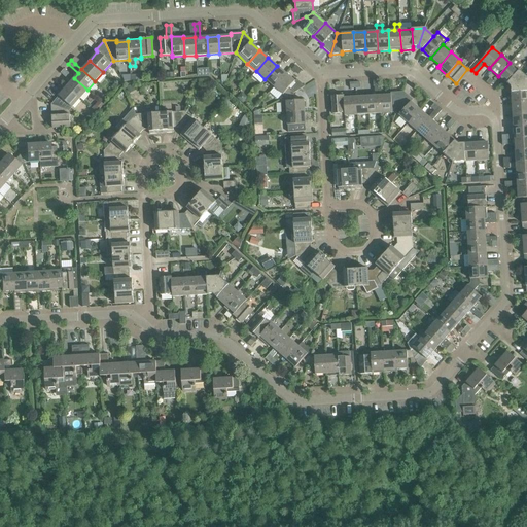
[(506,84),(519,70),(510,63),(498,76),(506,84)]
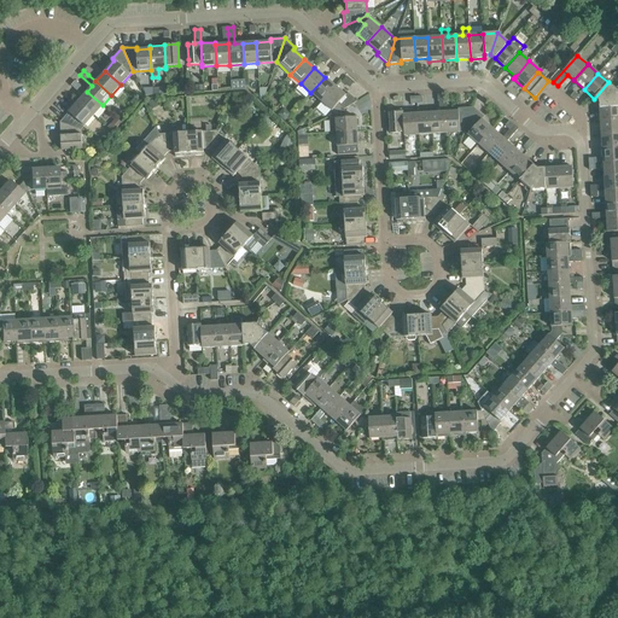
[(347,76),(342,82),(349,88),(354,82),(347,76)]
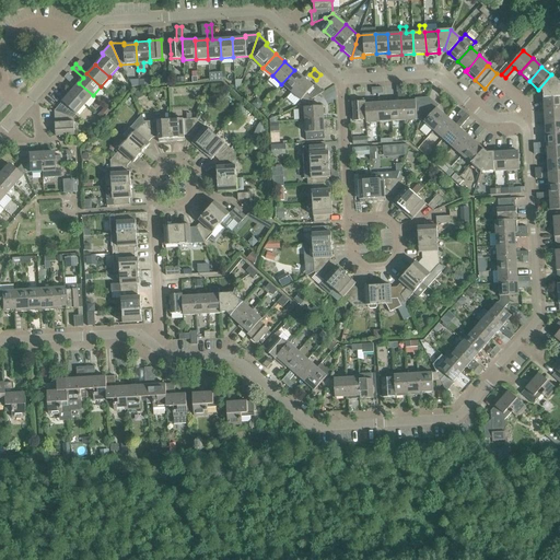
[(281,84),(291,92),(303,78),(294,70),(281,84)]
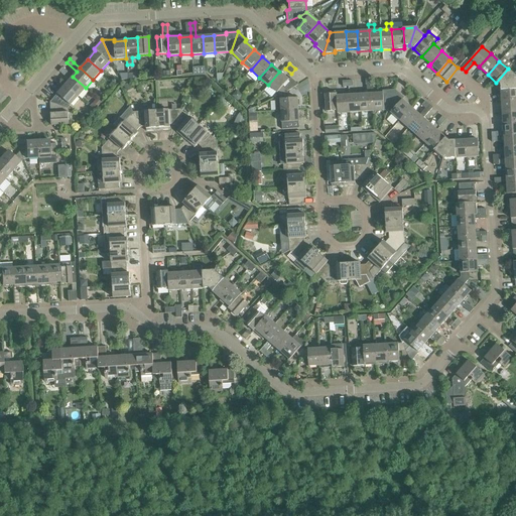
[(69,81),(65,85),(78,97),(86,88),(73,77),(62,68),(58,72),(69,81)]
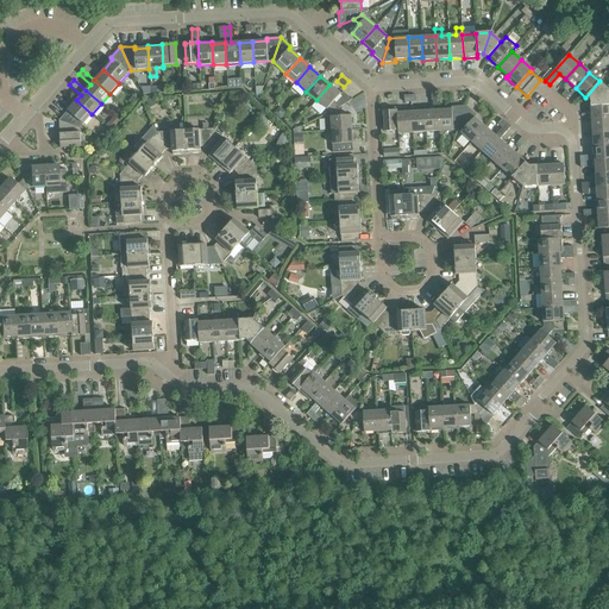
[(590,101),(608,92),(608,89),(600,81),(585,98),(590,101)]
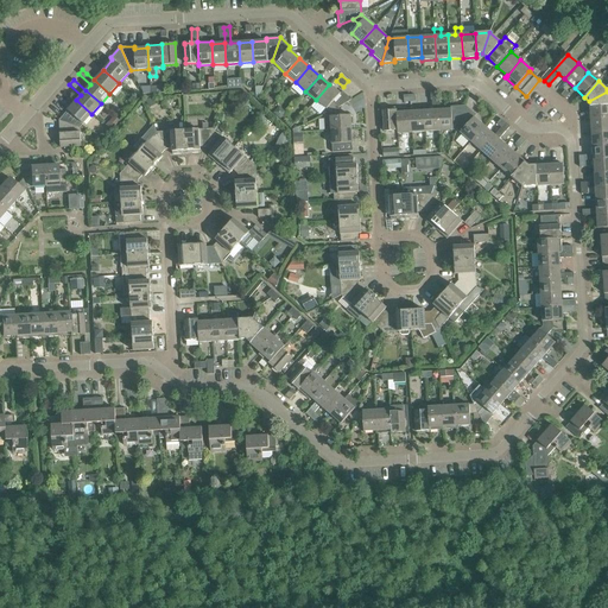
[(316,100),(329,112),(339,108),(352,100),(342,92),(340,94),(329,84),(316,100)]
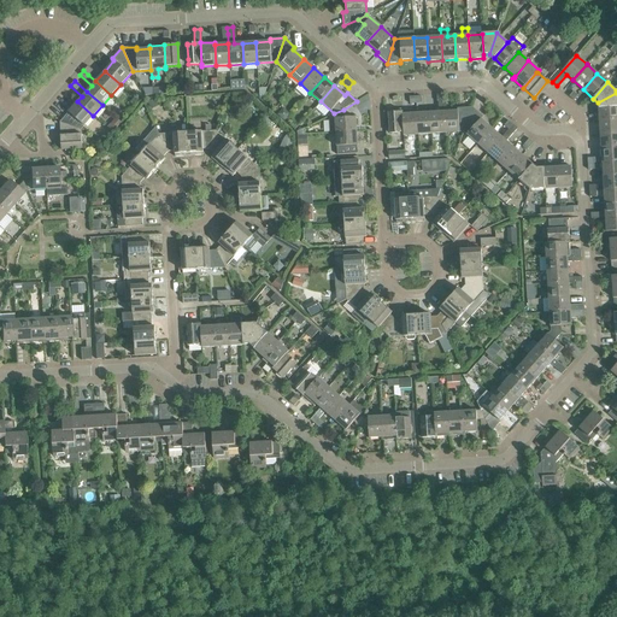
[(598,109),(616,106),(616,93),(598,103),(598,109)]
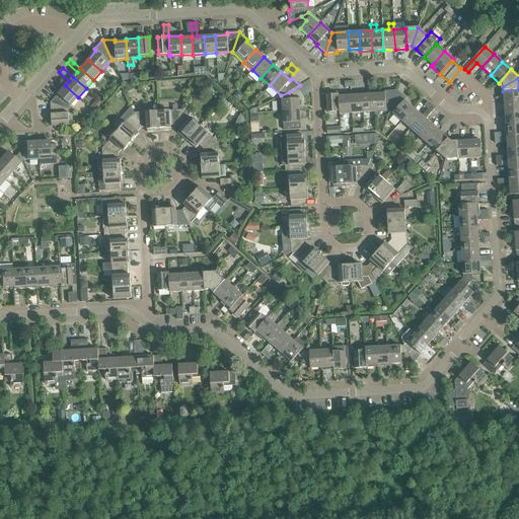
[(374,112),(373,94),(372,80),(367,80),(367,85),(368,85),(369,94),(361,94),(362,113),(374,112)]
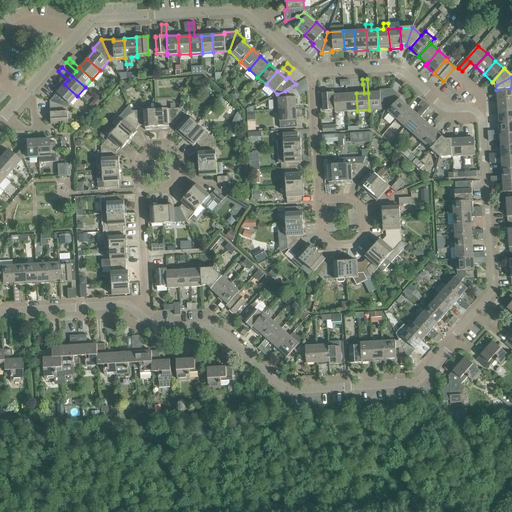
[(128,82),(122,86),(126,91),(131,87),(128,82)]
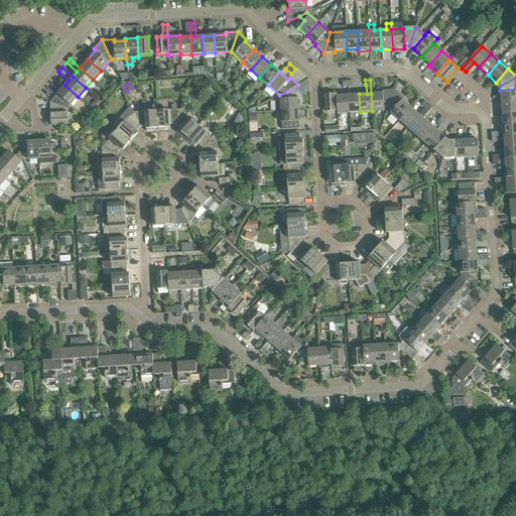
[(65,85),(49,102),(59,106),(68,108),(78,97),(65,85)]
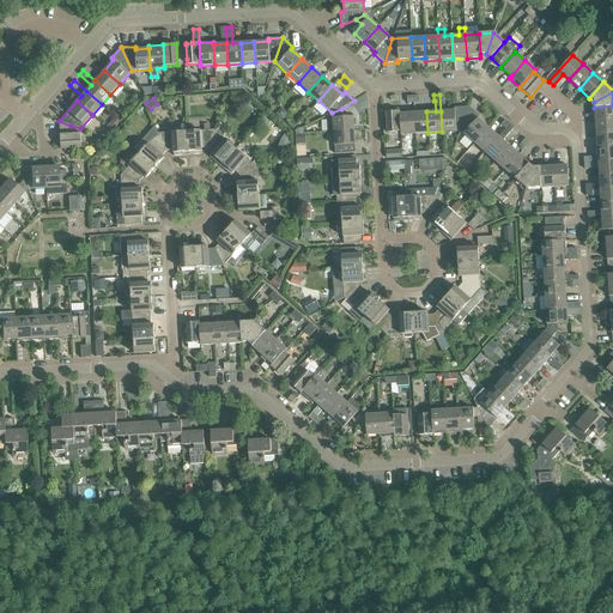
[(595,121),(612,120),(612,105),(594,108),(595,121)]
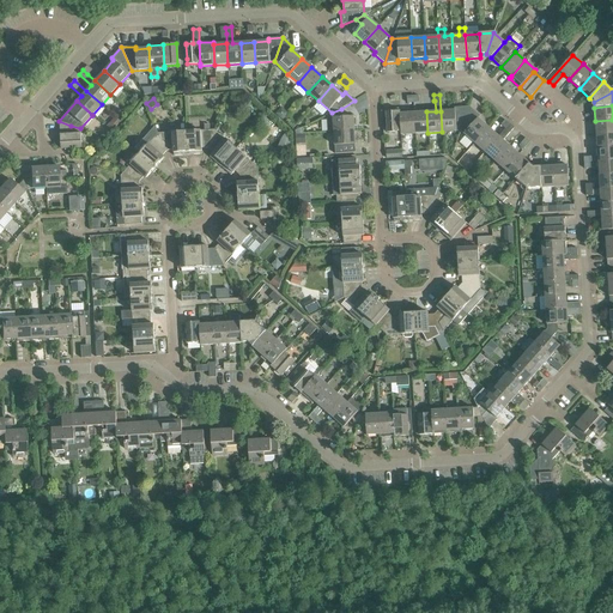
[(442,132),(460,131),(463,121),(468,107),(454,108),(454,110),(441,111),(442,132)]
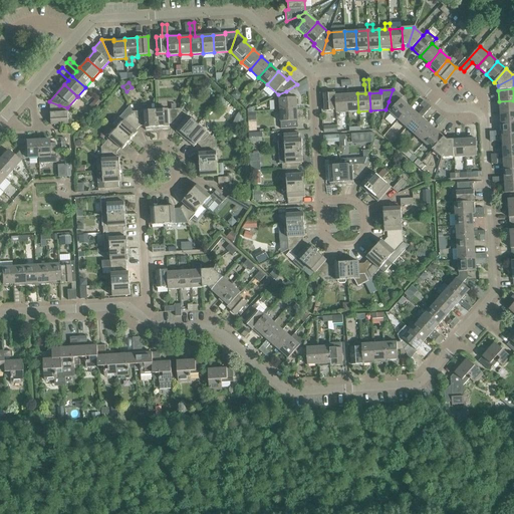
[(386,109),(398,119),(409,106),(401,99),(402,97),(393,89),(389,101),(386,109)]
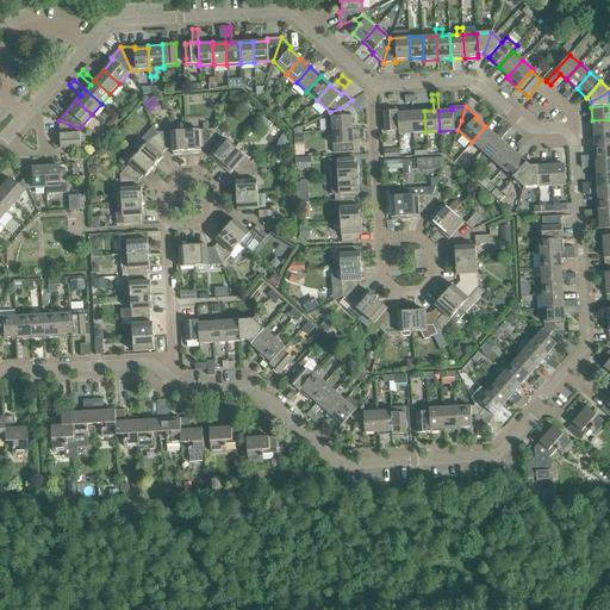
[(330,112),(331,131),(353,130),(352,116),(340,117),(340,109),(330,112)]
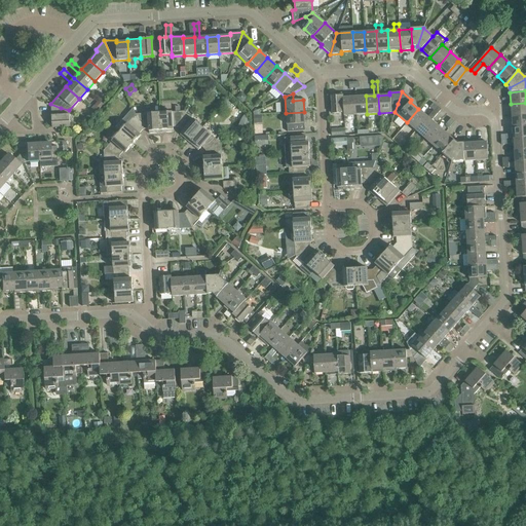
[(343,115),(355,115),(354,97),(354,95),(343,96),(344,113),(343,113),(343,115)]
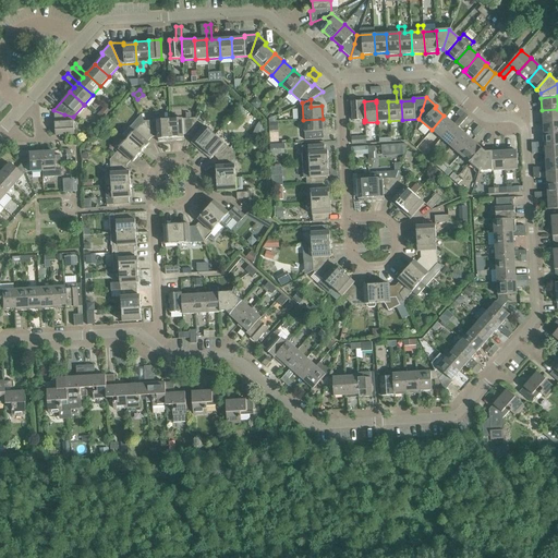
[(352,121),(364,120),(365,120),(364,101),(351,101),(352,121)]
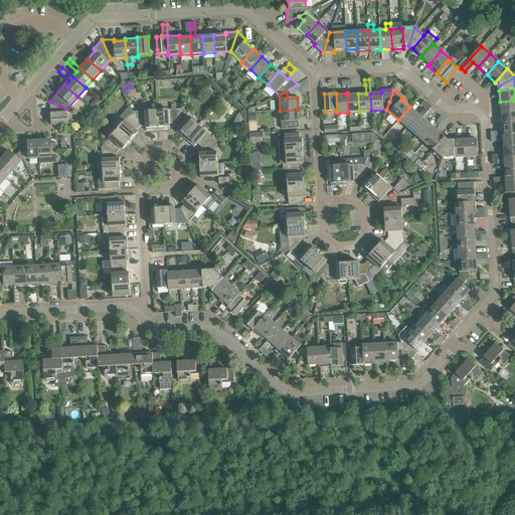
[(348,113),(359,112),(358,94),(347,95),(348,113)]
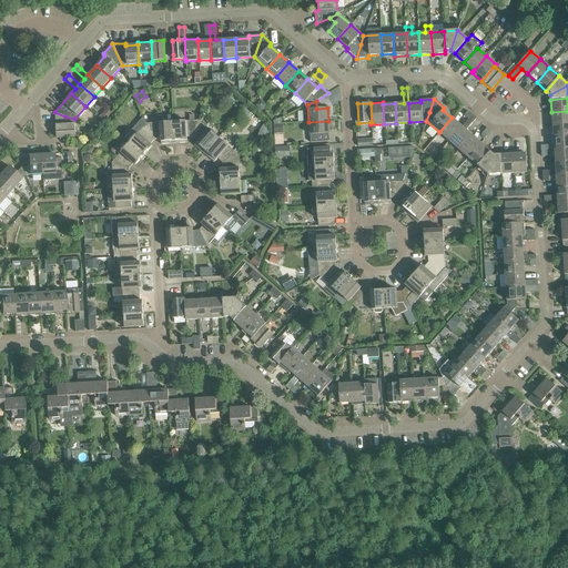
[(107,109),(99,118),(103,122),(111,112),(107,109)]
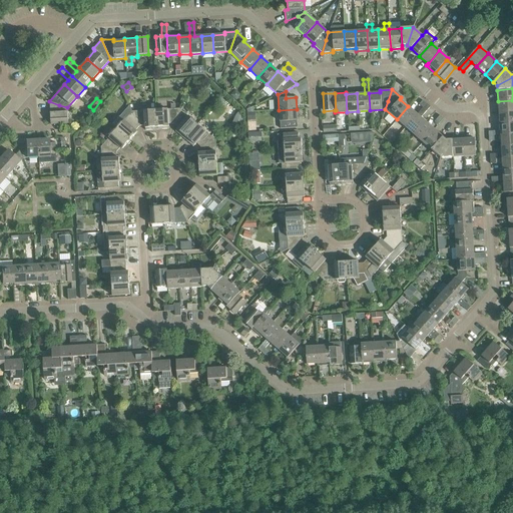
[(499,113),(512,111),(512,100),(498,101),(499,113)]
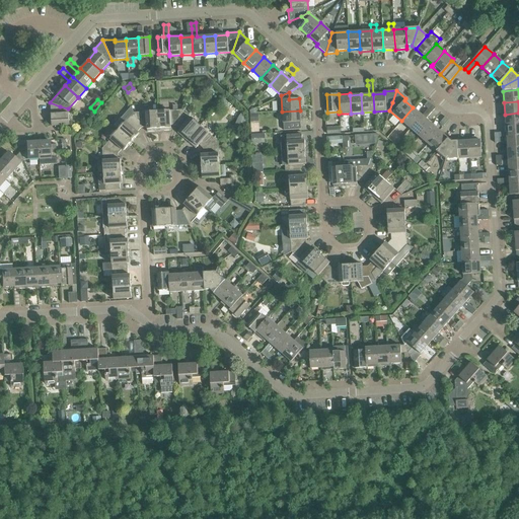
[(60,106),(50,102),(52,126),(69,125),(68,108),(60,106)]
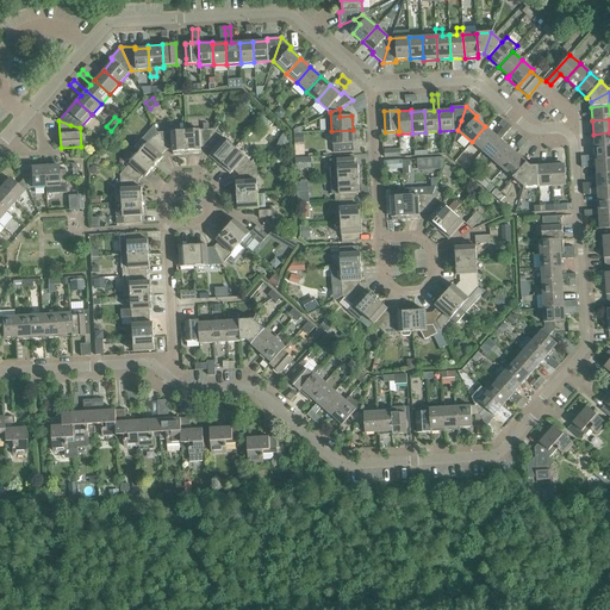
[(481,151),(492,161),(506,144),(500,139),(511,128),(506,123),(503,128),(496,136),(481,151)]
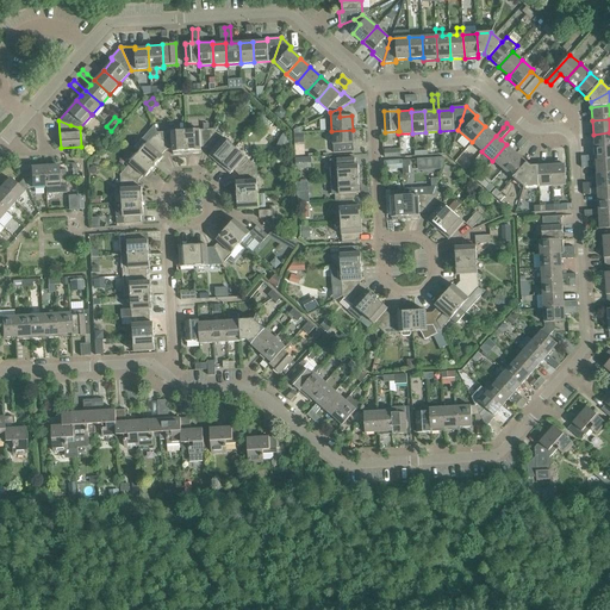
[(132,149),(138,154),(154,167),(163,157),(161,155),(166,150),(157,132),(154,125),(132,149)]
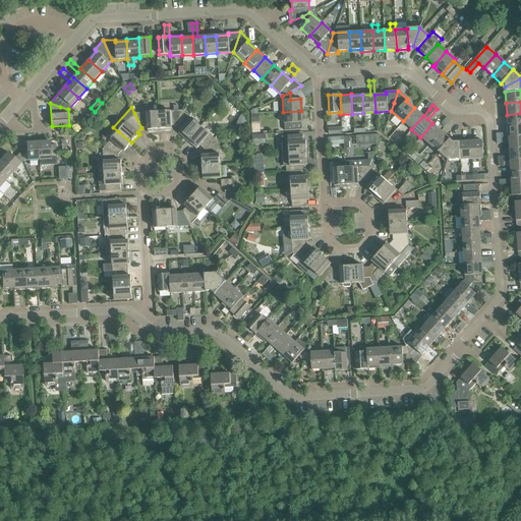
[(403,121),(411,129),(423,116),(414,108),(403,121)]
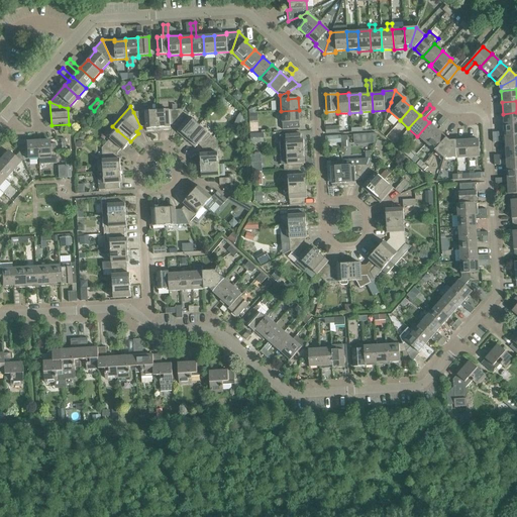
[(181,109),(157,111),(159,130),(170,130),(170,125),(176,125),(181,109)]
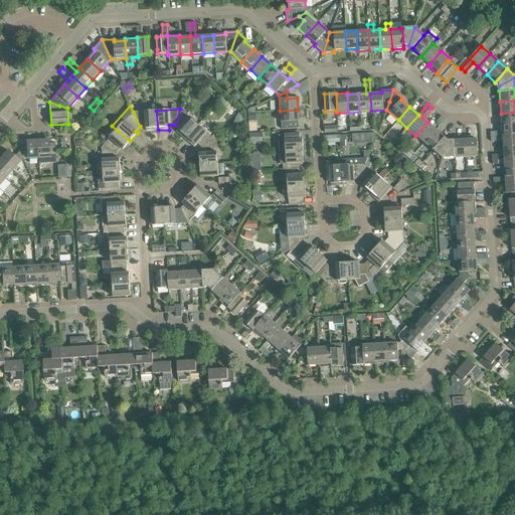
[(198,125),(180,109),(175,125),(179,128),(176,132),(185,140),(198,125)]
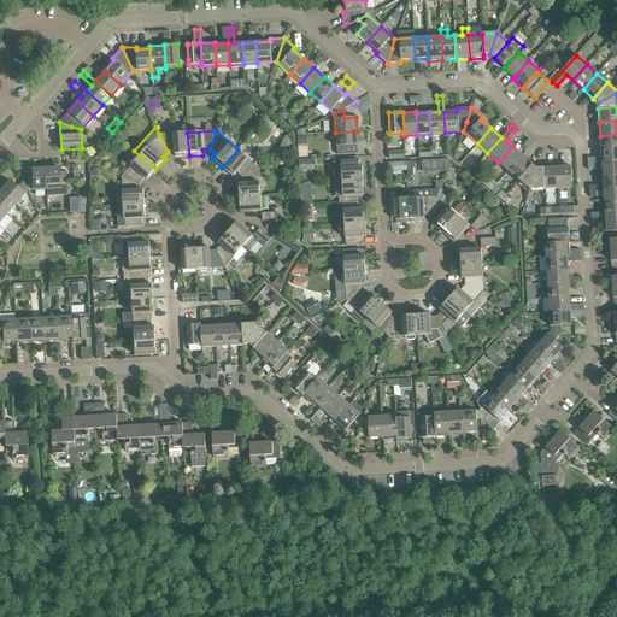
[(357,131),(335,133),(338,156),(358,153),(357,131)]
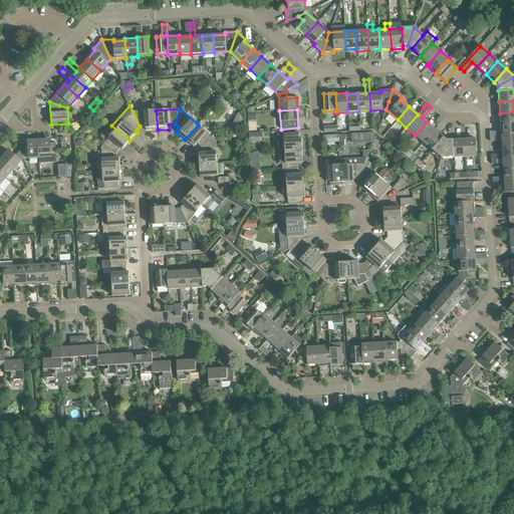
[(156,110),(133,111),(140,126),(146,125),(146,131),(158,130),(156,110)]
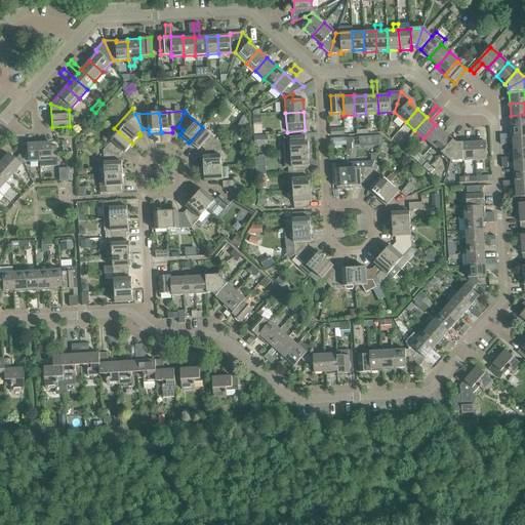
[(512,127),(524,126),(524,114),(511,116),(512,127)]
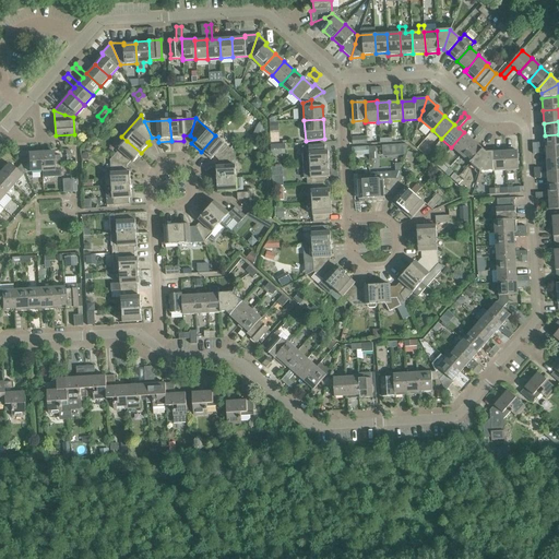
[(277,122),(269,123),(270,132),(278,131),(277,122)]
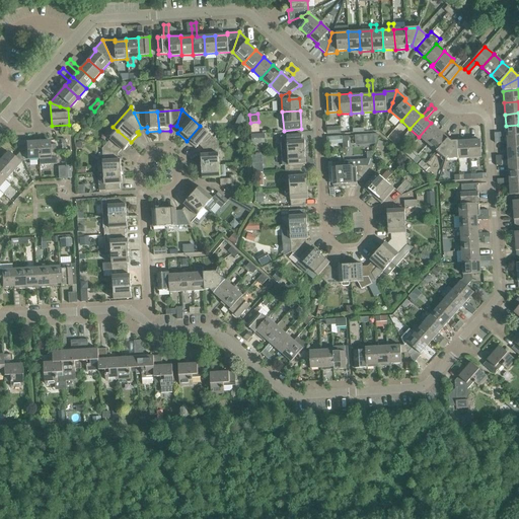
[(419,137),(427,144),(439,131),(431,123),(419,137)]
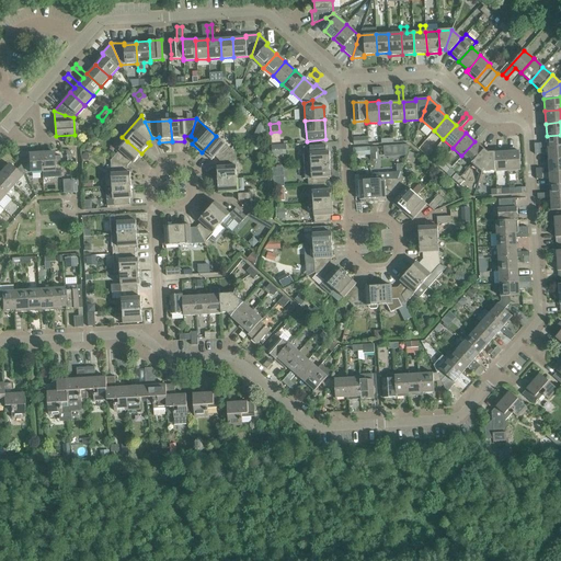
[(547,148),(560,147),(560,135),(547,136),(547,148)]
